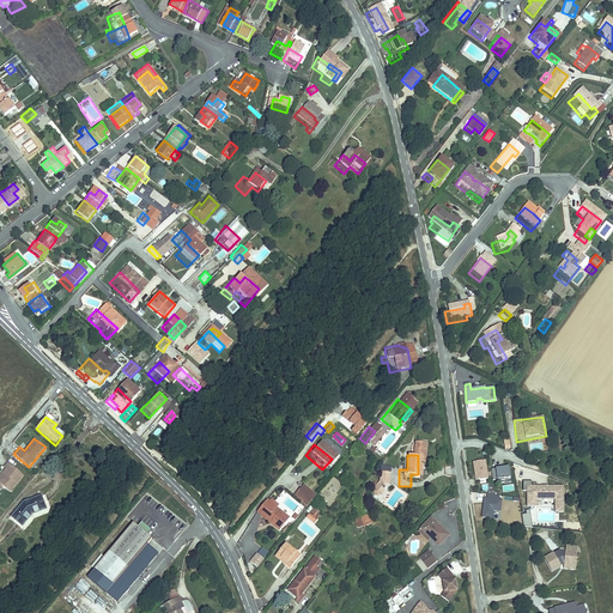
[(475,480),(489,478),(485,459),(472,461),(475,480)]
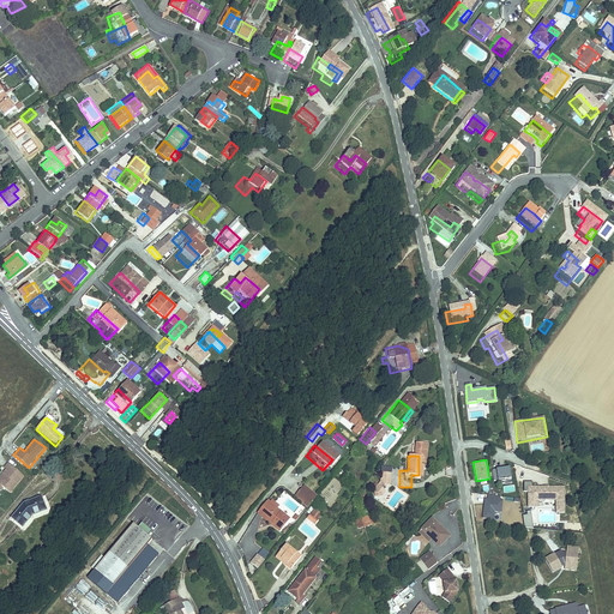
[(24,476),(7,463),(4,468),(5,469),(0,475),(0,491),(0,492),(4,488),(10,494),(24,476)]
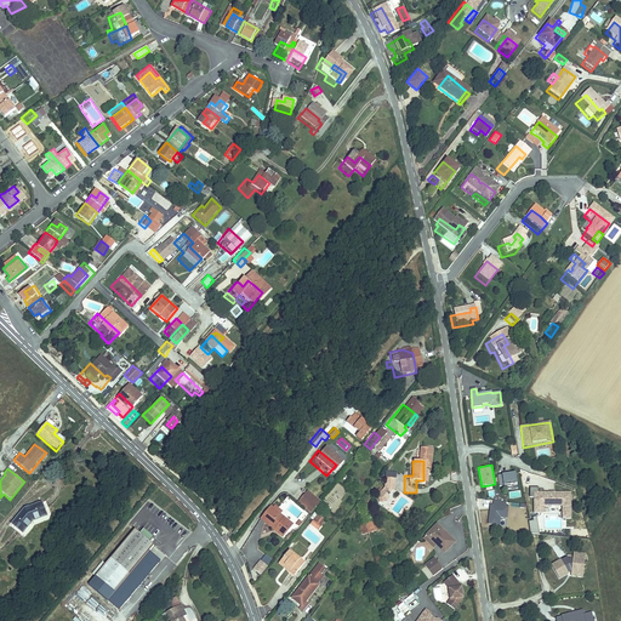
[(517,472),(499,473),(500,486),(517,485),(517,472)]
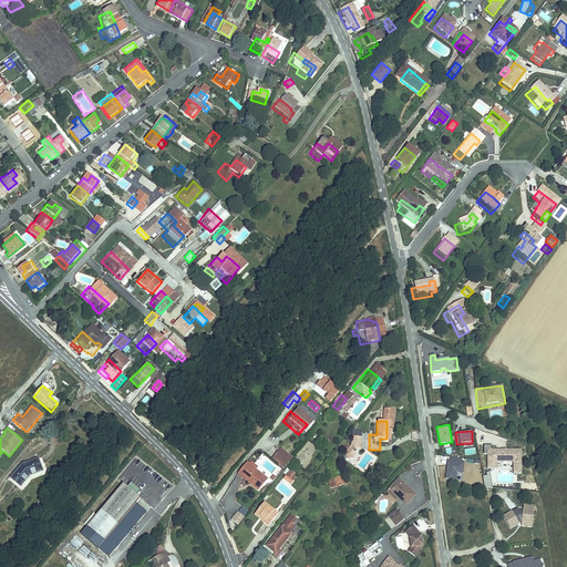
[(287,441),(282,446),(288,452),(294,446),(287,441)]
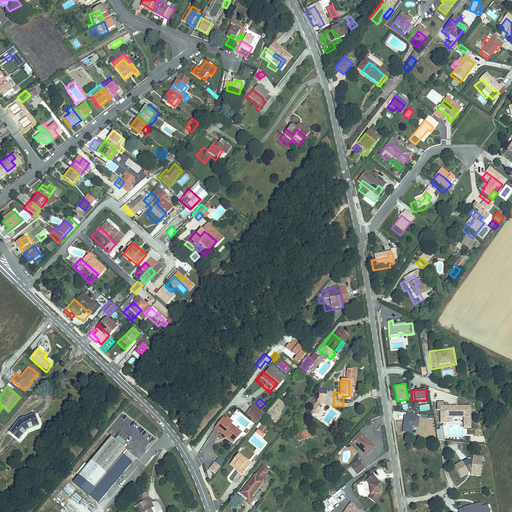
[(300,414),(306,421),(309,418),(308,417),(310,415),(308,412),(311,410),(316,413),(320,404),(311,399),(307,407),(300,414)]
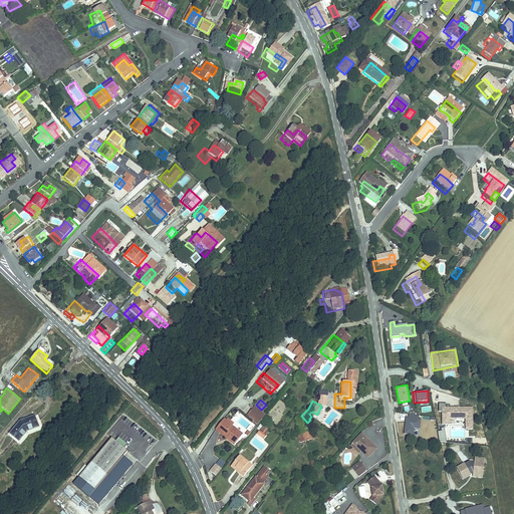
[(473,407),(446,407),(446,403),(441,403),(441,425),(451,425),(451,419),(464,419),(464,430),(473,430),(473,407)]
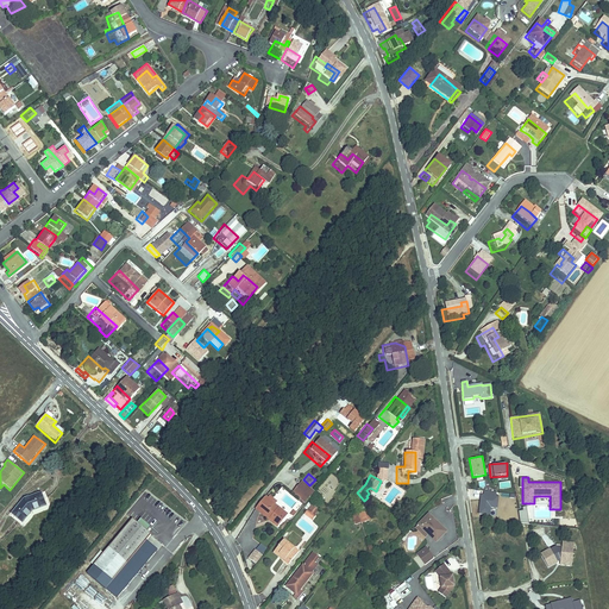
[(306,496),(295,488),(286,497),(296,507),(306,496)]
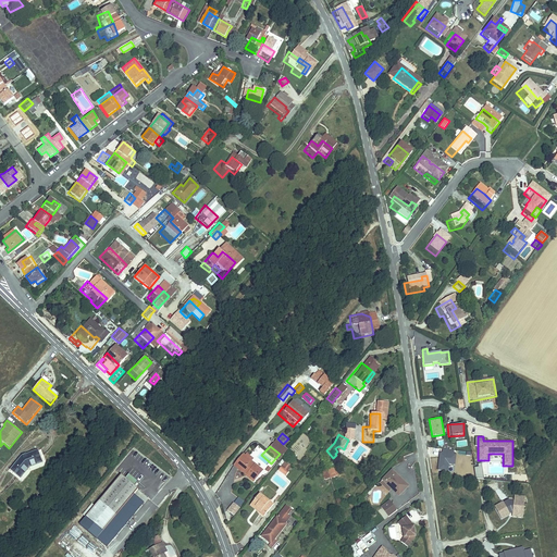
[(440,448),(438,470),(448,470),(449,465),(455,465),(456,449),(440,448)]
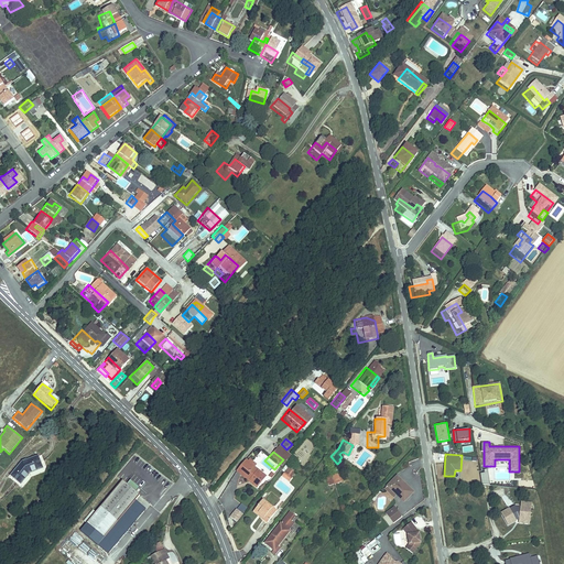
[(23,461),(13,474),(22,481),(31,472),(44,467),(40,455),(23,461)]
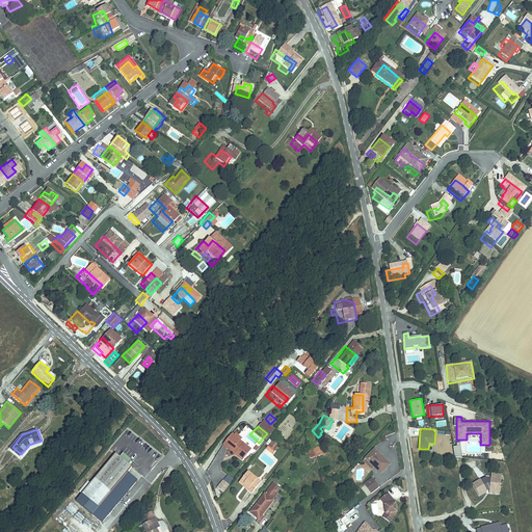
[(271,440),(265,449),(273,454),(278,445),(271,440)]
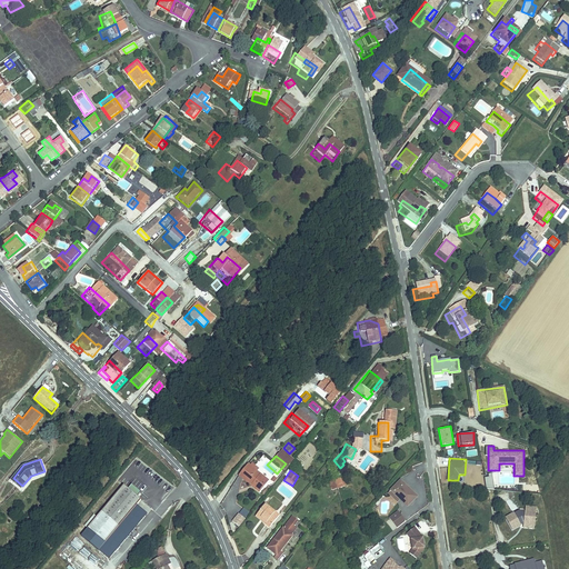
[(230,486),(240,473),(237,471),(227,483),(230,486)]
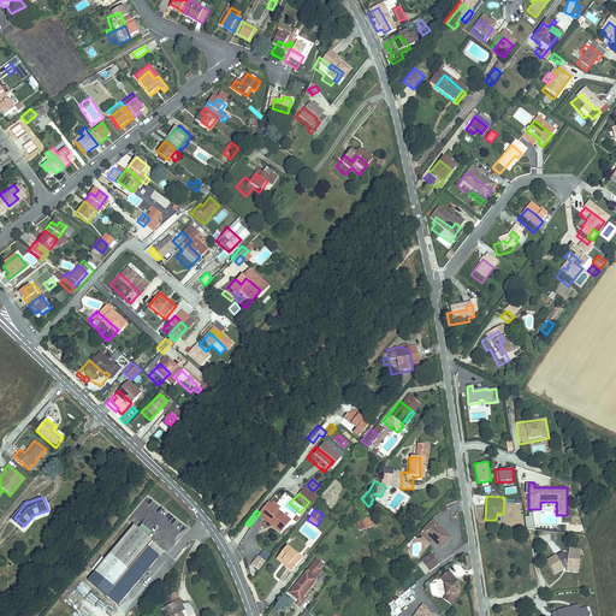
[(260,513),(249,526),(250,527),(254,525),(259,528),(258,529),(266,537),(264,538),(268,543),(278,531),(270,525),(272,522),(260,513)]
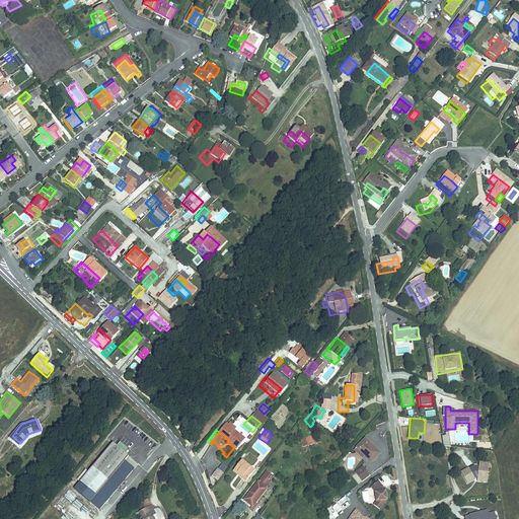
[(260,435),(255,432),(250,437),(254,441),(260,435)]
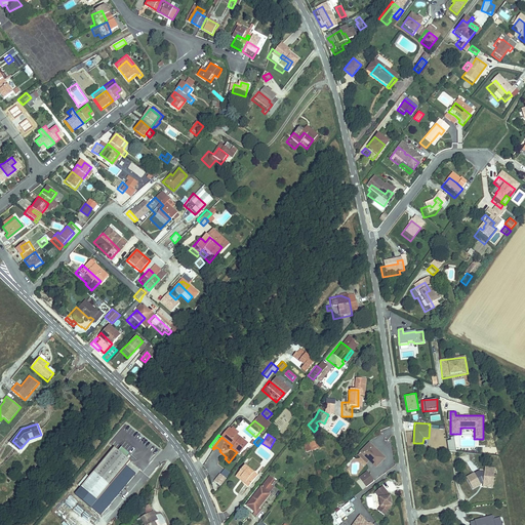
[(216,447),(213,449),(225,458),(227,457),(219,451),(220,450),(216,447)]
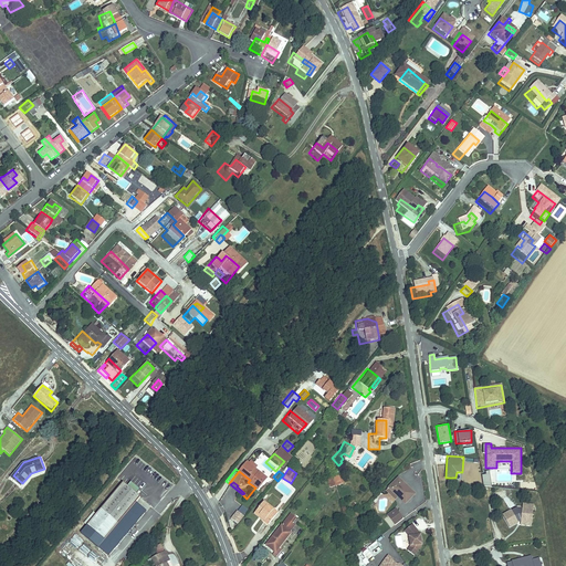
[(123,485),(118,490),(127,498),(130,493),(123,485)]
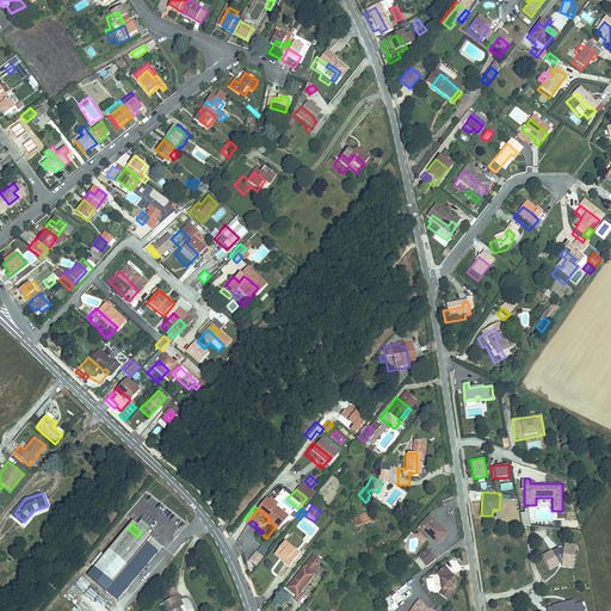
[(98,555),(116,571),(141,541),(137,537),(128,529),(123,525),(98,555)]
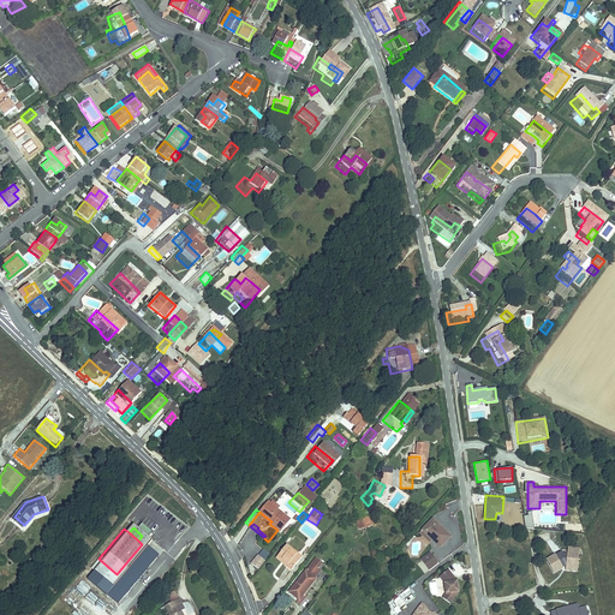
[(306,542),(293,531),(288,537),(299,545),(298,548),(299,550),(306,542)]
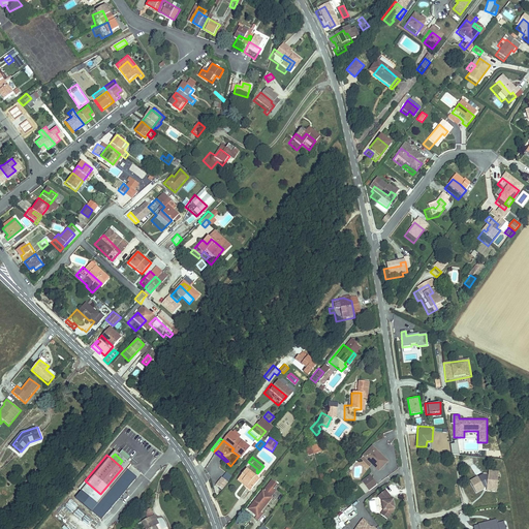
[(359,469),(368,478),(374,484),(383,474),(368,460),(359,469)]
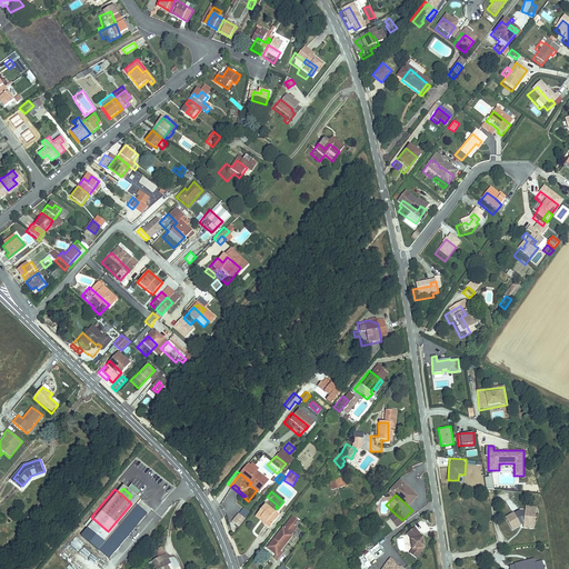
[(396,515),(386,505),(383,508),(393,517),(396,515)]
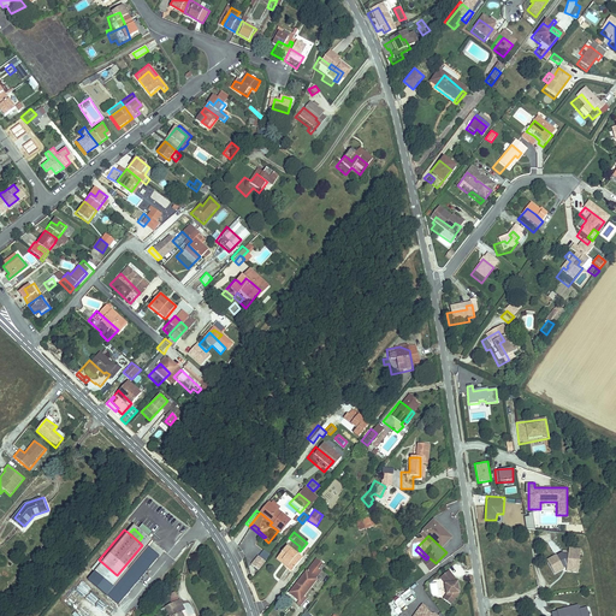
[(259,555),(266,560),(270,555),(264,550),(259,555)]
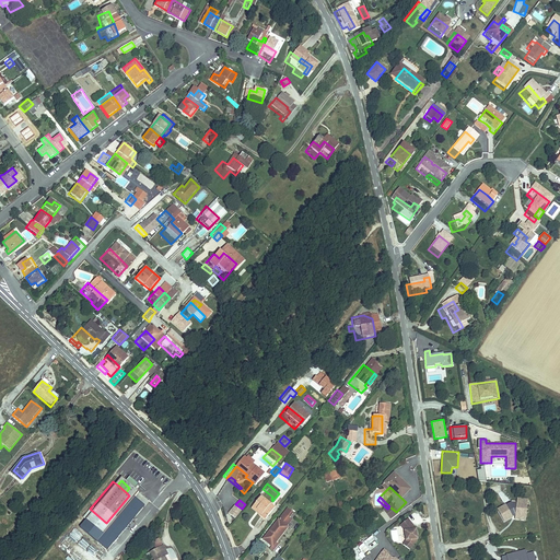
[(497,511),(504,522),(514,516),(526,517),(527,501),(516,500),(516,504),(510,504),(505,506),(504,505),(497,511)]
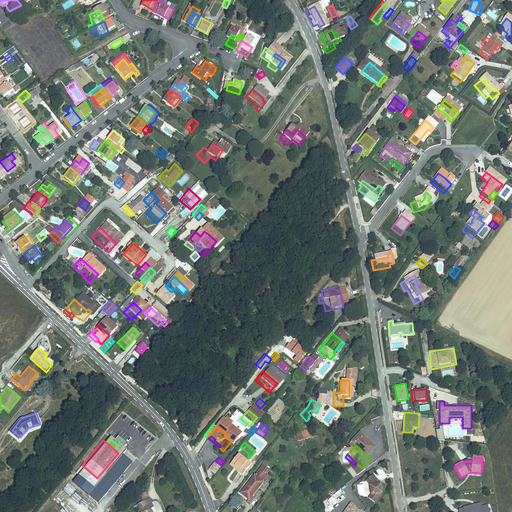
[(235,470),(237,467),(228,460),(224,465),(223,464),(221,467),(222,468),(220,471),(228,478),(232,481),(238,473),(235,470)]
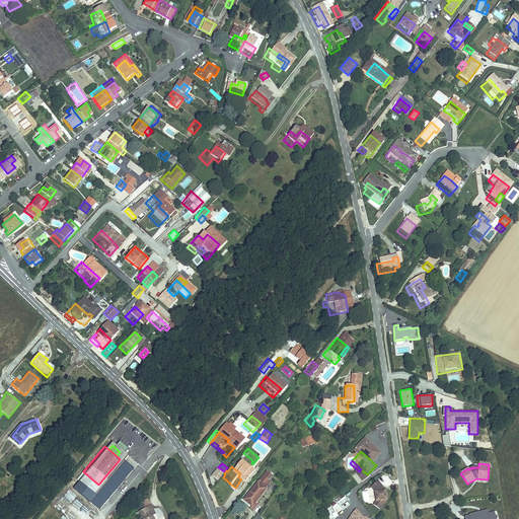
[(217,467),(211,475),(218,480),(224,472),(217,467)]
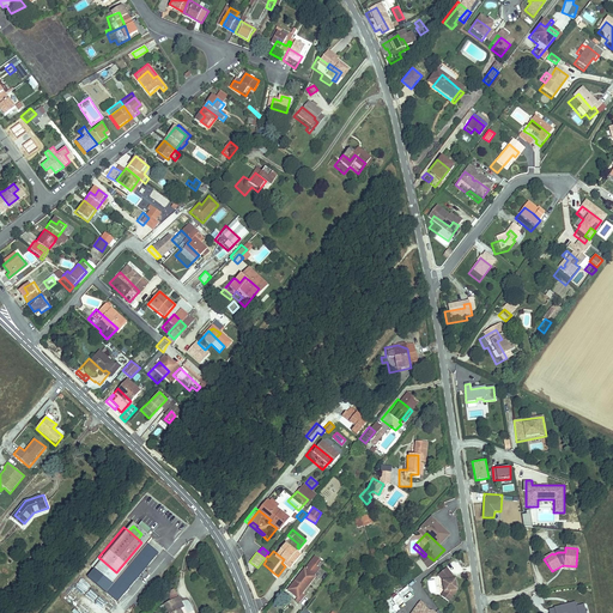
[(304,565),(299,571),(304,576),(309,570),(304,565)]
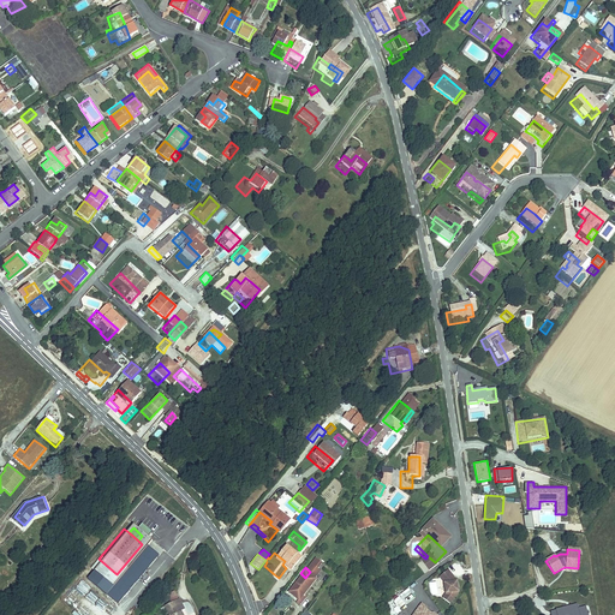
[(305,578),(300,573),(279,599),(288,608),(292,603),(305,587),(304,585),(309,580),(305,578)]
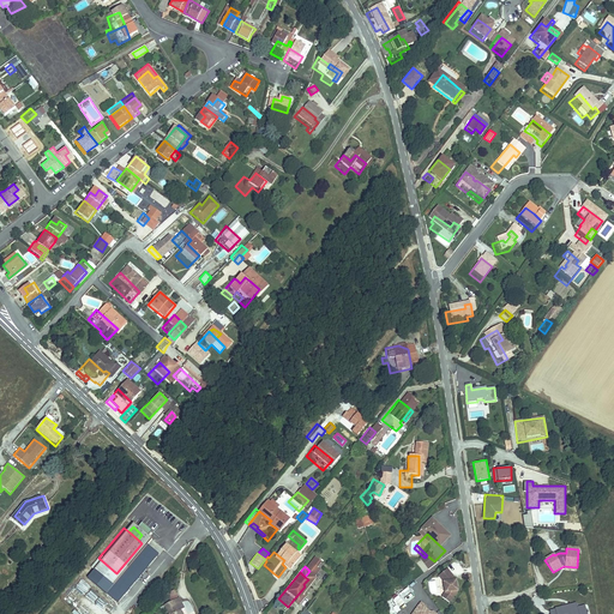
[(451,597),(450,588),(441,576),(432,582),(437,589),(438,600),(434,603),(441,609),(451,597)]
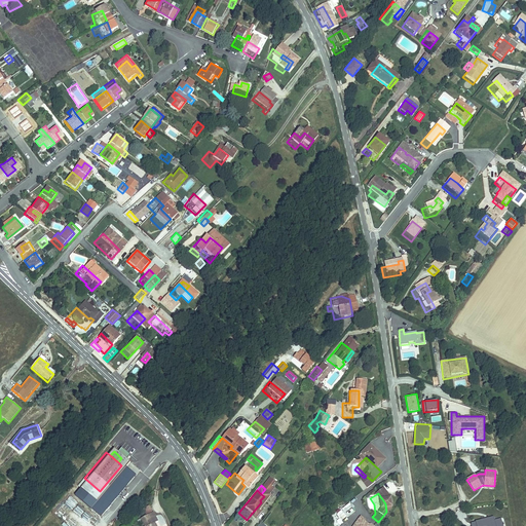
[(70,496),(63,504),(69,511),(77,502),(70,496)]
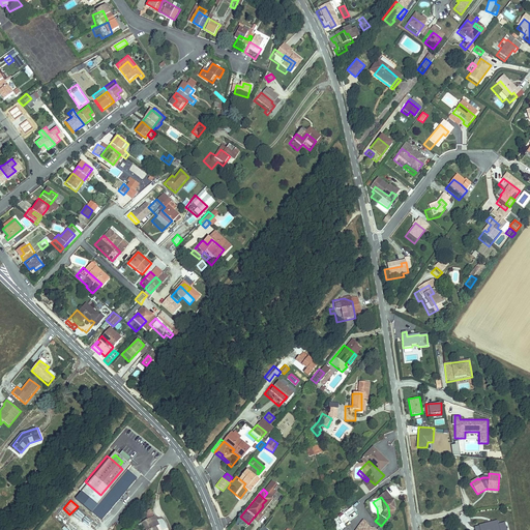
[(80,520),(85,514),(79,508),(75,513),(80,520)]
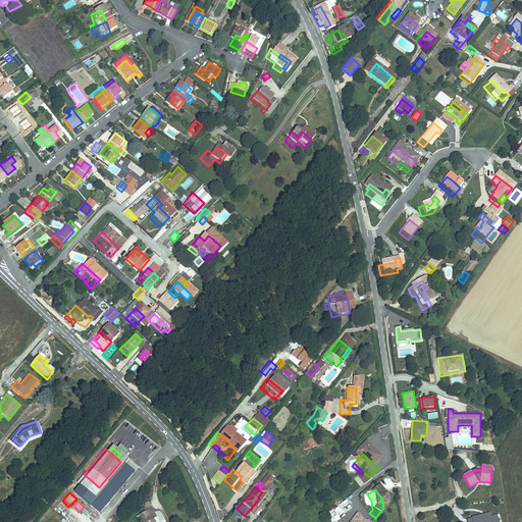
[(337,521),(341,519),(338,516),(344,513),(340,506),(331,511),(337,521)]
